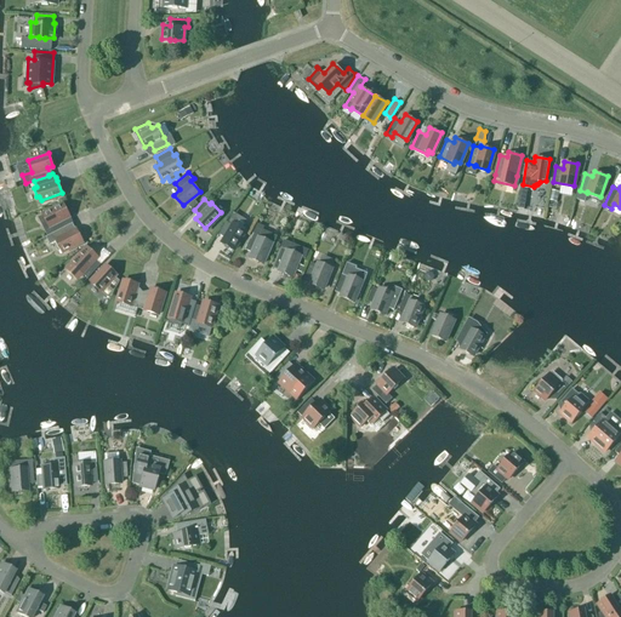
[(55,230),(67,224),(68,223),(64,217),(69,215),(62,203),(43,212),(53,232),(55,230)]
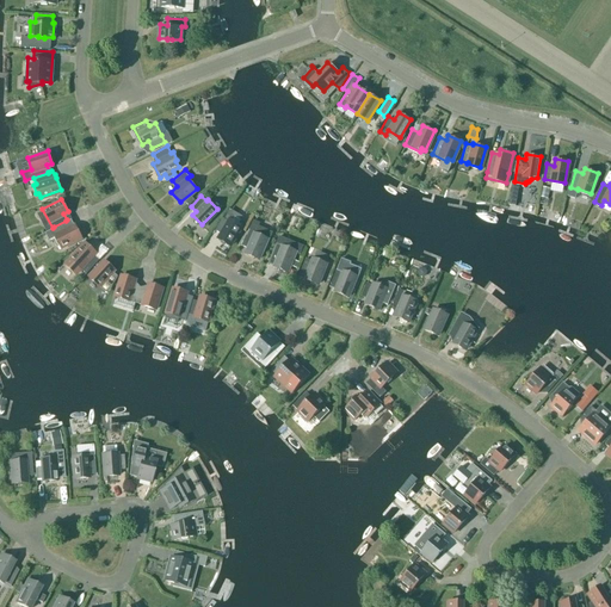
[(229,218),(232,216),(226,212),(223,217),(222,216),(215,228),(221,231),(218,236),(230,243),(241,225),(229,218)]
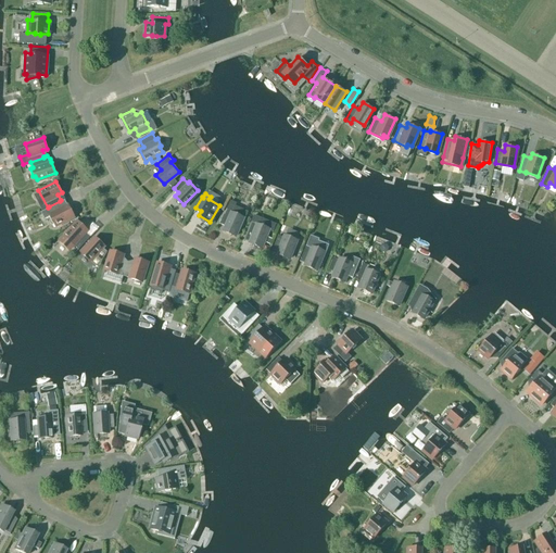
[(244,217),(248,210),(235,204),(236,201),(230,199),(227,205),(219,222),(226,224),(224,229),(235,234),(243,216),(244,217)]
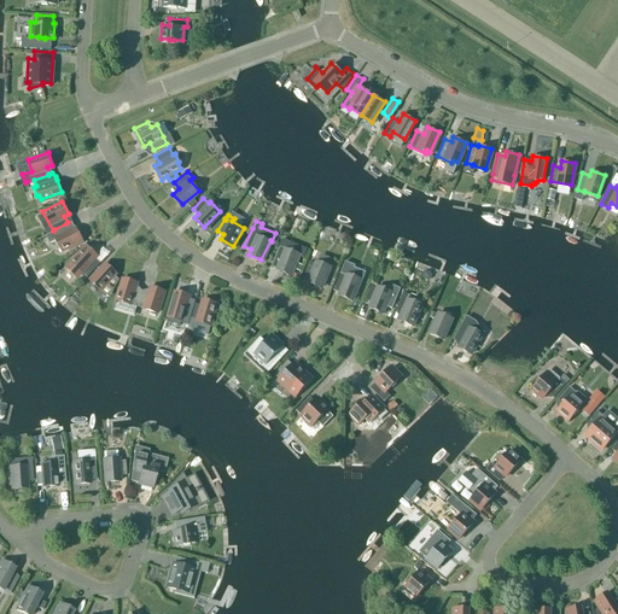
[(66,223),(54,229),(58,235),(56,237),(62,249),(82,239),(75,227),(70,229),(66,223)]
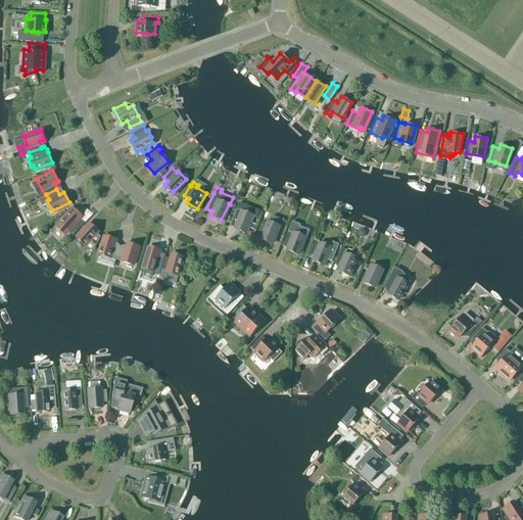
[(257,216),(259,209),(239,200),(229,224),(245,231),(252,214),(257,216)]
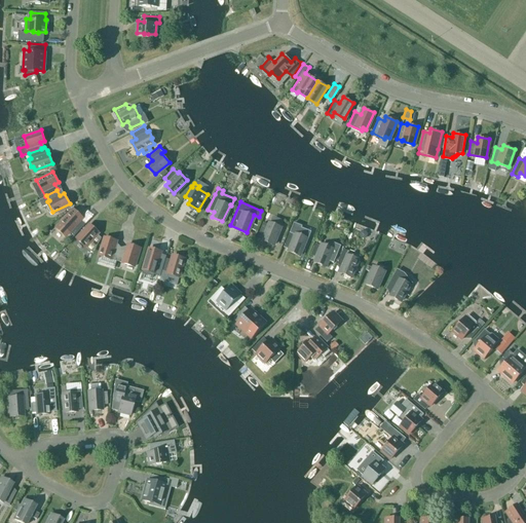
[(74,234),(83,224),(79,220),(82,216),(73,209),(57,226),(65,234),(69,230),(74,234)]
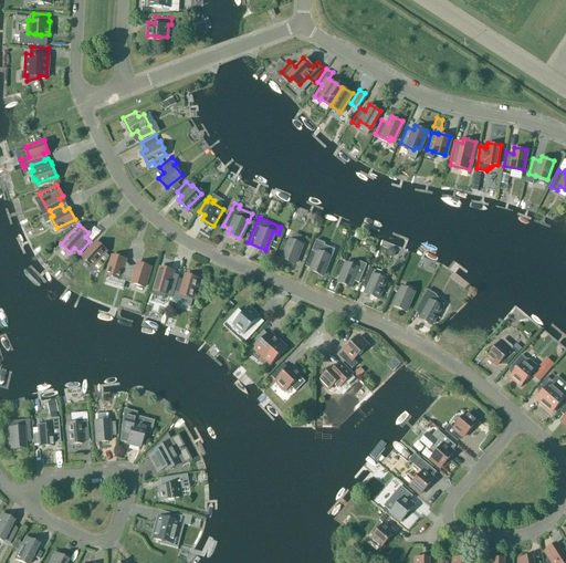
[(294,261),(305,235),(294,230),(291,238),(290,238),(290,240),(283,237),(281,242),(287,244),(282,257),(294,261)]
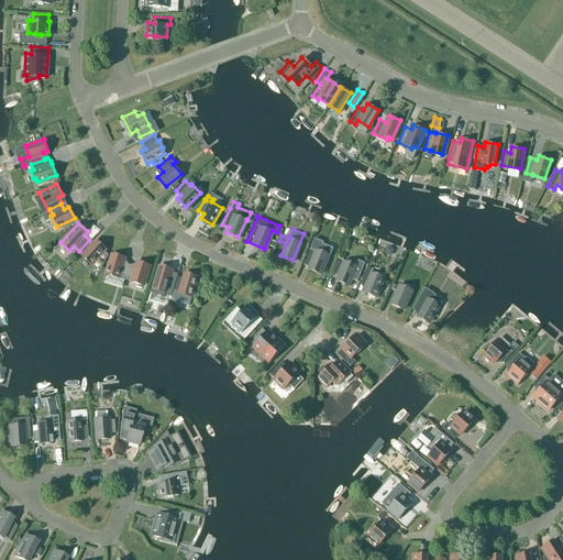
[(323,240),(315,237),(310,246),(304,262),(310,265),(309,267),(320,272),(328,253),(330,254),(333,246),(322,242),(323,240)]
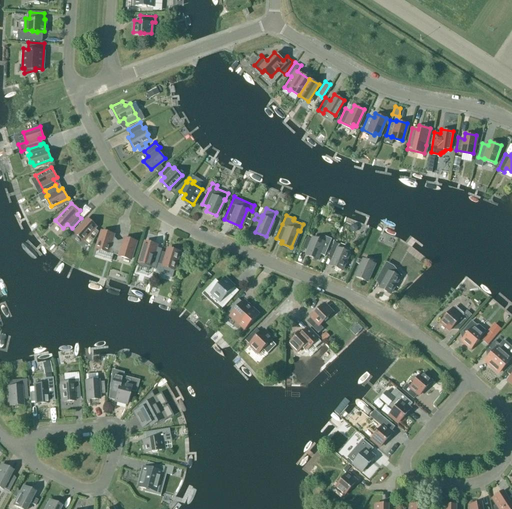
[(94,235),(99,230),(94,226),(95,225),(87,217),(75,230),(83,238),(90,231),(94,235)]
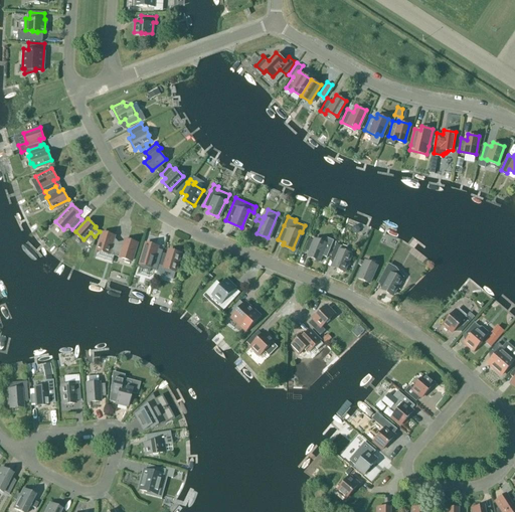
[(115,252),(116,247),(110,245),(114,234),(103,230),(98,248),(109,251),(109,250),(115,252)]
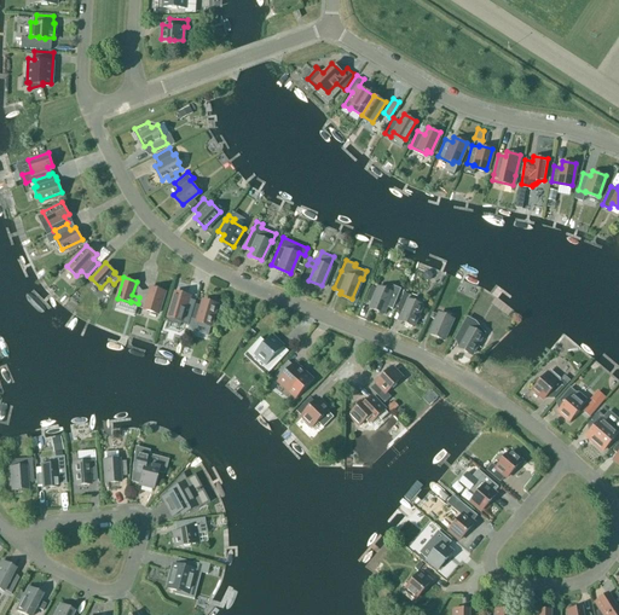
[(379,286),(371,284),(365,297),(372,301),(370,306),(383,311),(392,290),(379,285),(379,286)]
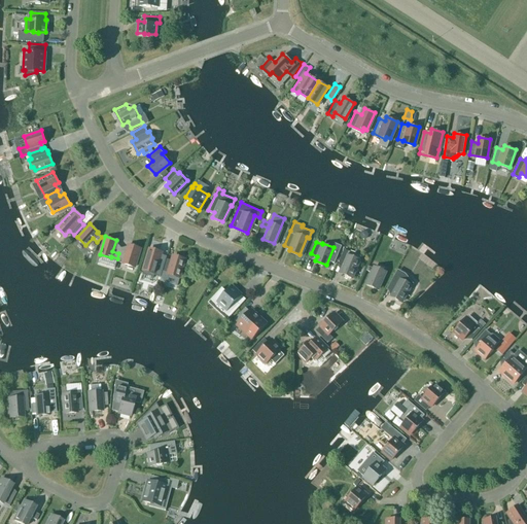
[(118,253),(117,258),(124,259),(123,262),(134,265),(140,247),(129,244),(125,255),(118,253)]
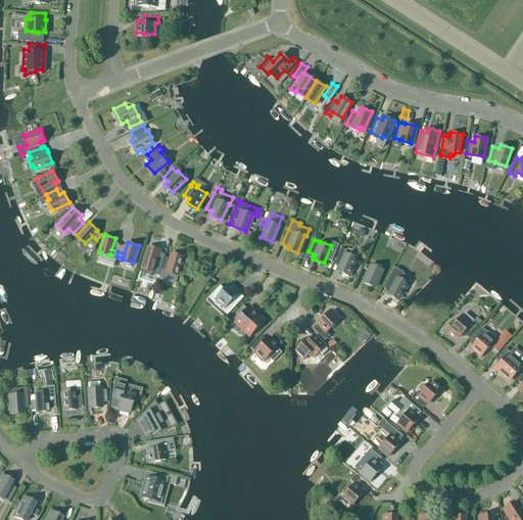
[(161,267),(164,255),(158,253),(159,249),(148,245),(143,264),(145,264),(143,270),(149,271),(151,266),(154,267),(154,265),(161,267)]
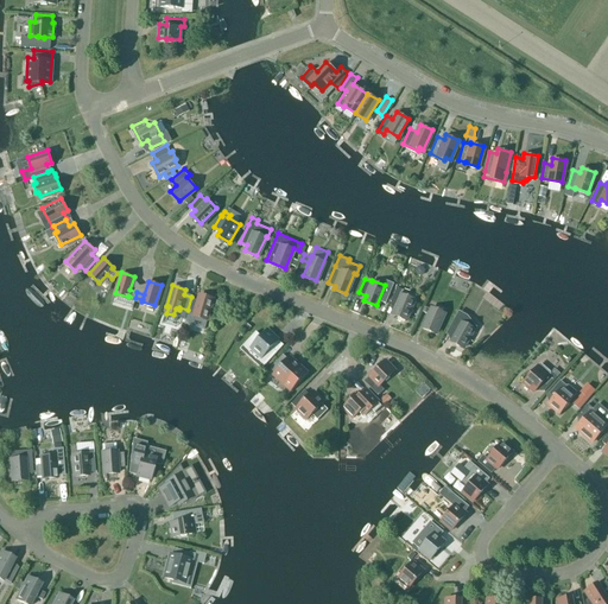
[(406,318),(409,310),(415,298),(401,293),(404,288),(397,285),(387,307),(394,310),(393,312),(406,318)]
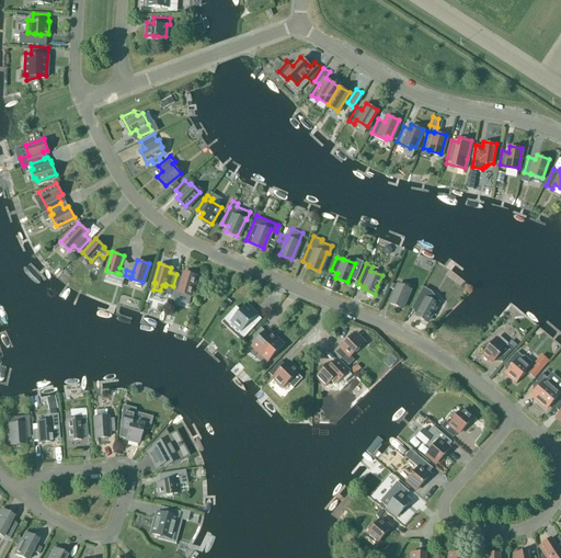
[(176,274),(173,286),(179,288),(179,289),(191,294),(196,274),(184,271),(183,275),(176,274)]
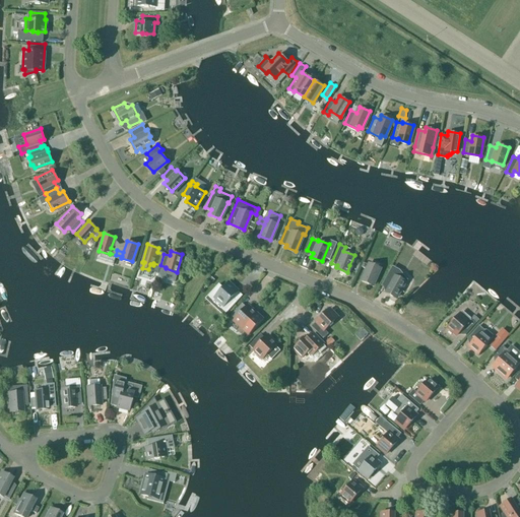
[(369,263),(364,261),(362,265),(367,267),(362,279),(373,283),(380,267),(370,262),(369,263)]
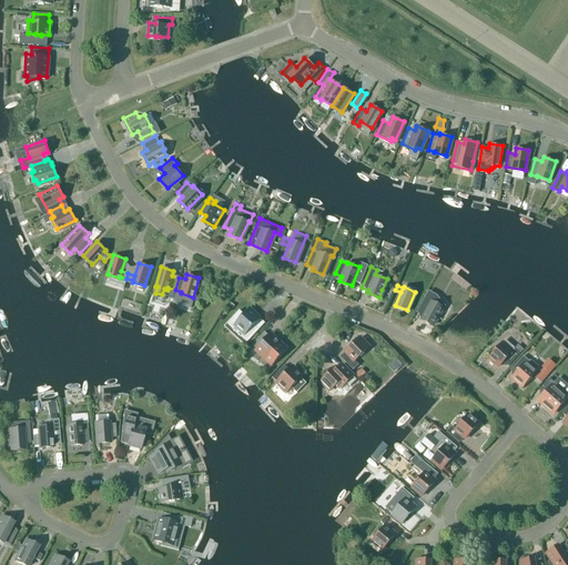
[(442,318),(446,310),(442,308),(443,306),(432,300),(433,298),(427,294),(418,310),(424,313),(422,318),(433,324),(437,315),(442,318)]
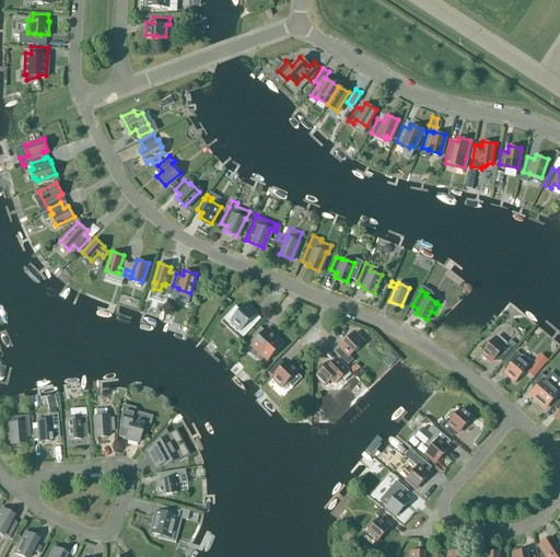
[(260,316),(246,303),(241,309),(235,304),(222,318),(242,337),(260,316)]
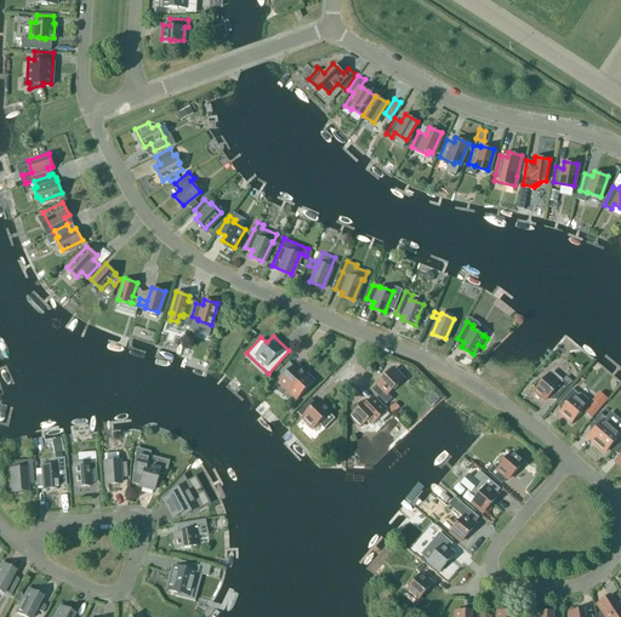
[(283,376),(279,381),(296,395),(312,378),(296,363),(294,365),(289,359),(278,371),(283,376)]
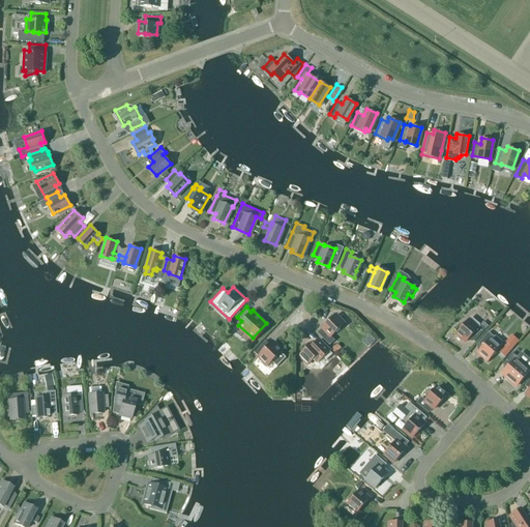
[(329,344),(334,339),(330,334),(335,329),(339,326),(344,322),(335,313),(318,330),(329,344)]
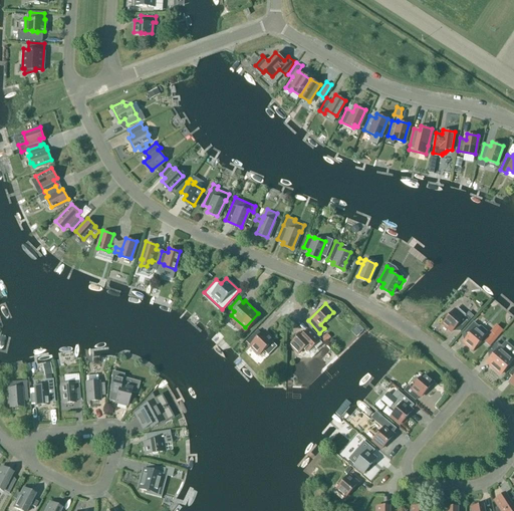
[(460,308),(458,310),(455,308),(443,322),(452,329),(456,325),(460,329),(470,318),(474,314),(469,309),(465,313),(460,308)]
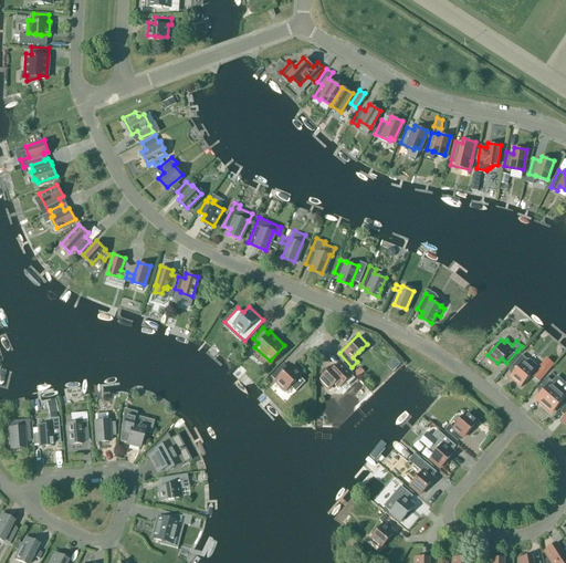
[(525,356),(521,353),(511,364),(516,368),(511,375),(521,383),(536,365),(536,362),(530,356),(525,356)]
